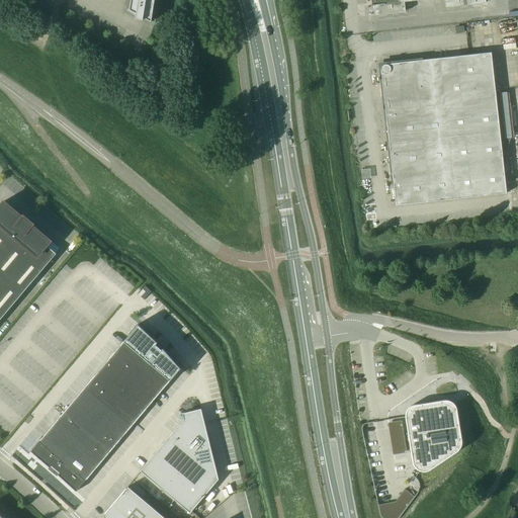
[(131,0),(130,10),(136,13),(136,19),(143,20),(144,17),(151,20),(154,0),(131,0)]
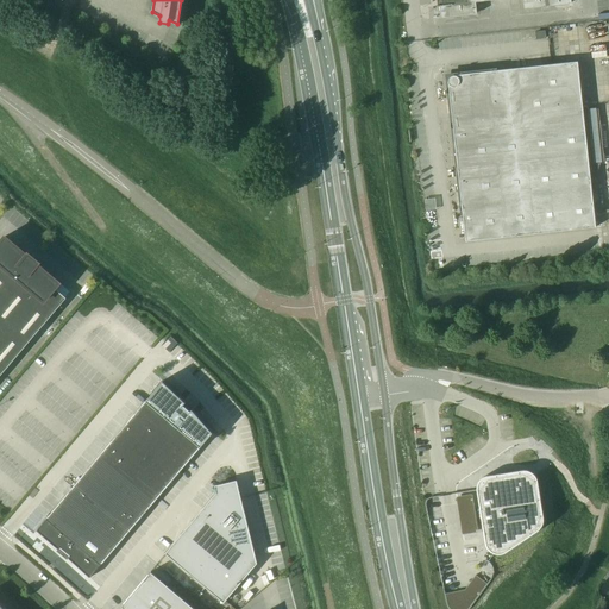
[(440,6),(441,18),(477,14),(476,2),(493,0),(522,0),(525,8),(571,4),(570,0),(440,0),(441,0),(443,0),(443,5),(439,5),(439,6),(440,6)]
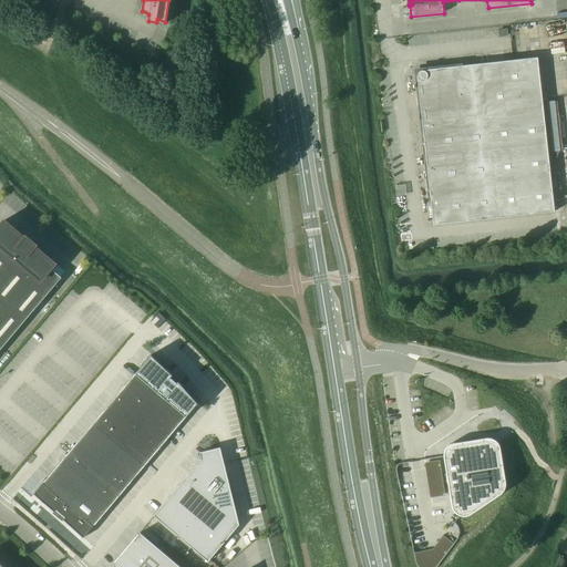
[(430,192),(433,225),(555,212),(543,102),(532,103),(527,59),(461,65),(461,66),(422,70),(420,71),(419,72),(418,74),(418,76),(426,161),(430,192)]
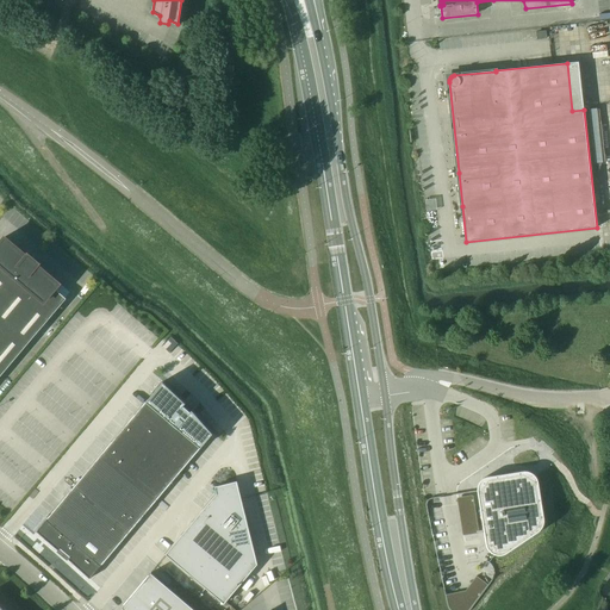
[(0,377),(67,299),(55,288),(60,284),(37,265),(38,263),(27,254),(26,256),(5,237),(0,242),(0,377)]
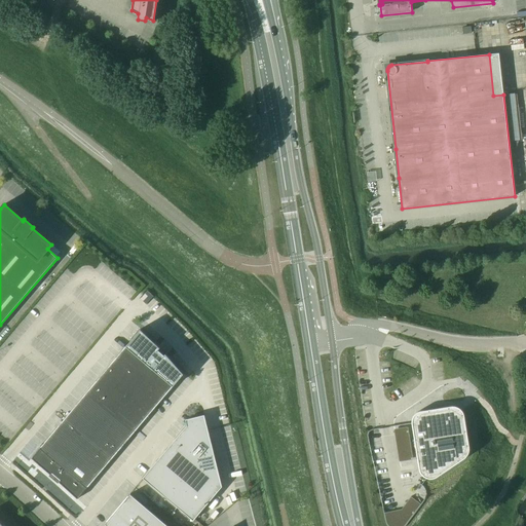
[(59,482),(77,499),(183,374),(165,353),(163,355),(158,350),(159,347),(140,329),(31,458),(50,475),(51,473),(61,481),(59,482)]
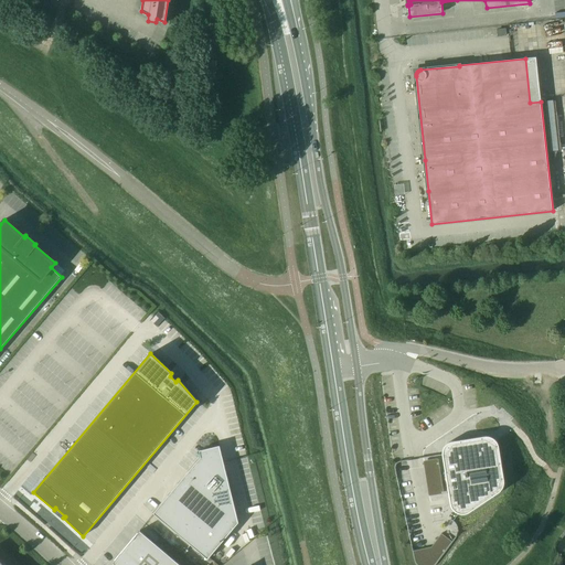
[(441,451),(441,454),(441,455),(443,457),(445,476),(449,504),(450,505),(451,508),(452,509),(454,511),(455,512),(456,513),(458,513),(459,514),(461,514),(462,514),(465,514),(467,513),(468,513),(470,512),(473,509),(499,492),(500,491),(501,490),(502,489),(503,487),(503,486),(504,483),(504,482),(504,480),(502,471),(499,446),(498,444),(497,443),(496,440),(494,439),(492,437),(491,437),(489,436),(487,436),(484,436),(472,437),(466,439),(459,439),(456,440),(452,440),(451,440),(450,441),(449,441),(448,443),(447,443),(447,444),(446,444),(445,445),(444,446),(444,447),(443,448),(443,449),(443,450),(441,451)]
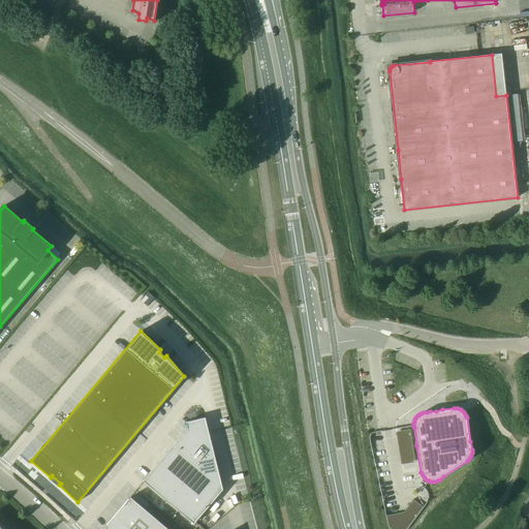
[(188,428),(144,480),(194,524),(223,490),(206,417),(186,422),(188,428)]
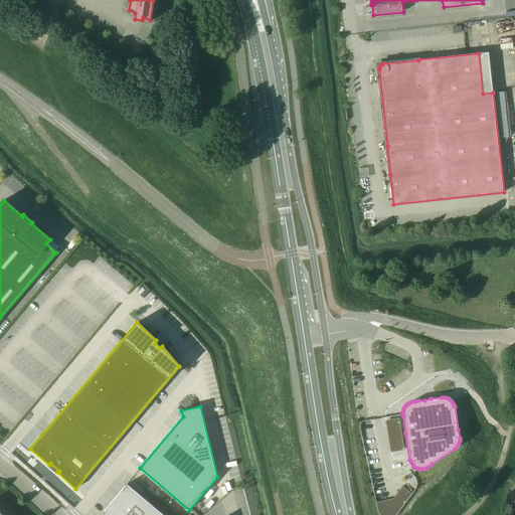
[(164,514),(127,484),(103,513),(104,514),(164,514)]
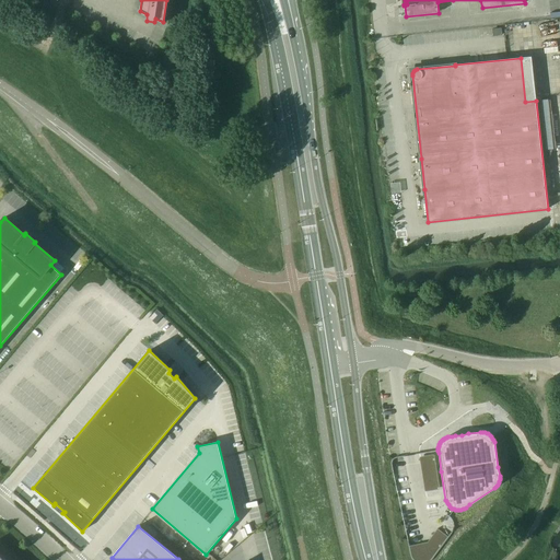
[(427,543),(408,546),(410,553),(410,556),(410,557),(411,558),(411,559),(412,559),(431,559),(435,556),(448,537),(446,536),(438,528),(428,543),(427,543)]
